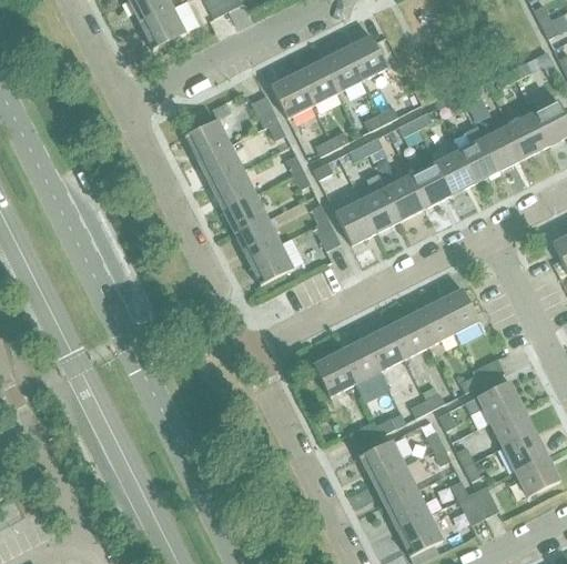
[(130,0),(141,23),(173,7),(170,0),(130,0)]
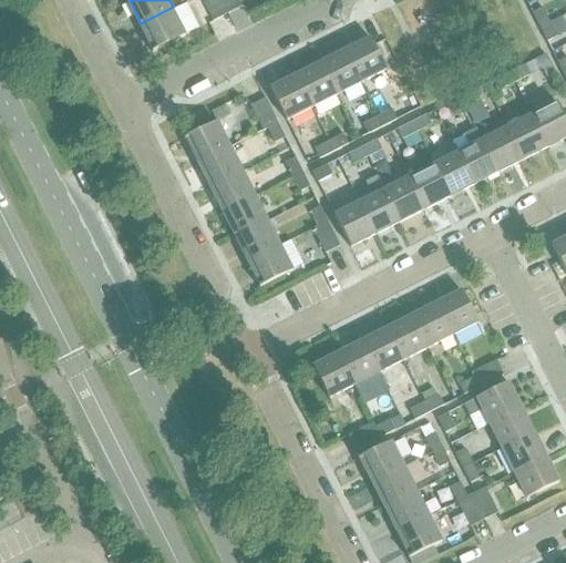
[(173,7),(141,23),(153,47),(152,48),(153,49),(186,32),(199,26),(186,0),(173,7)]
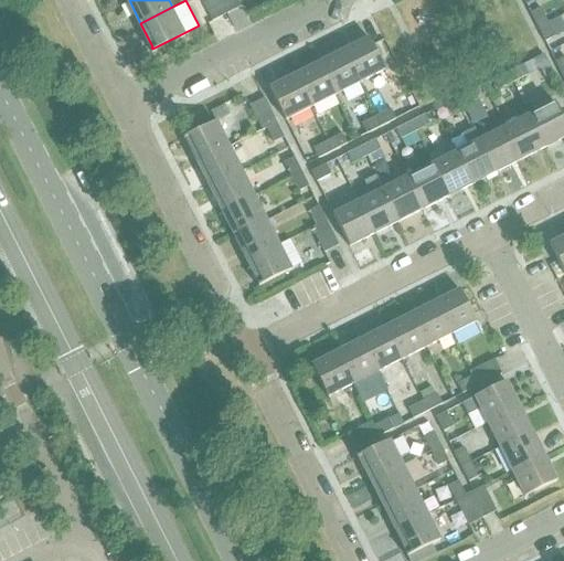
[(204,0),(213,18),(227,10),(222,0),(204,0)]
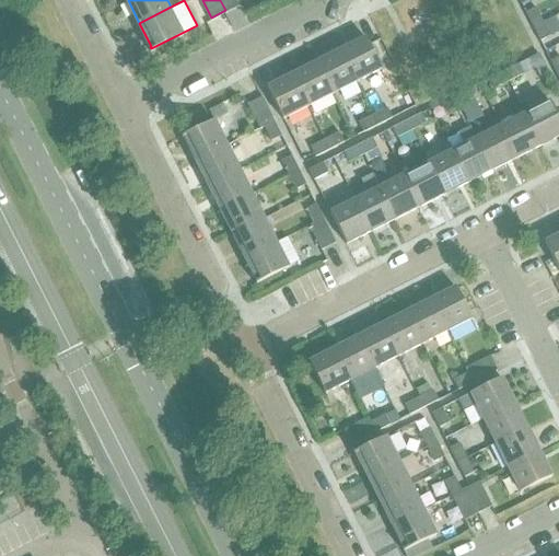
[(220,0),(225,10),(240,3),(237,0),(220,0)]
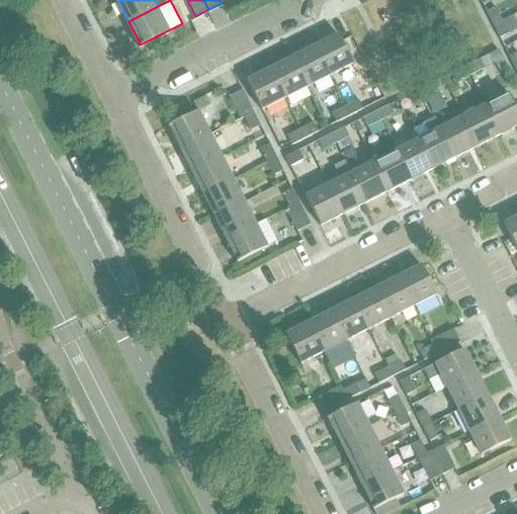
[(487,8),(494,21),(503,17),(496,4),(487,8)]
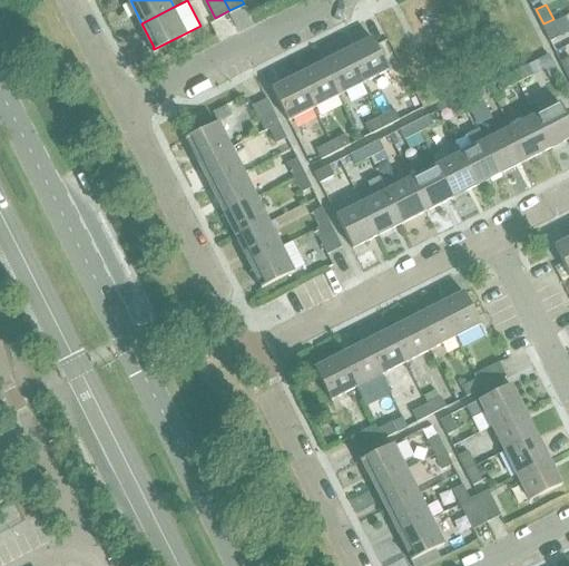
[(553,19),(543,23),(550,38),(560,33),(553,19)]
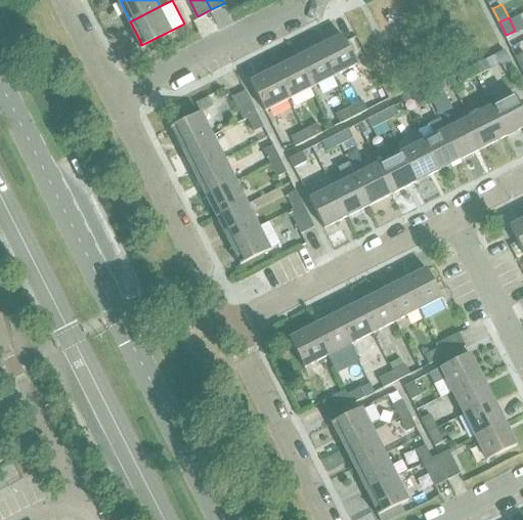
[(343,32),(319,44),(335,74),(358,61),(343,32)]
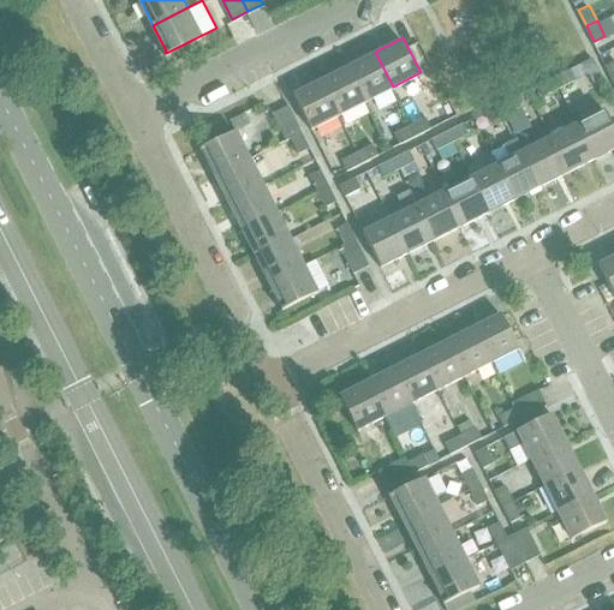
[(375,52),(349,65),(365,100),(393,87),(375,52)]
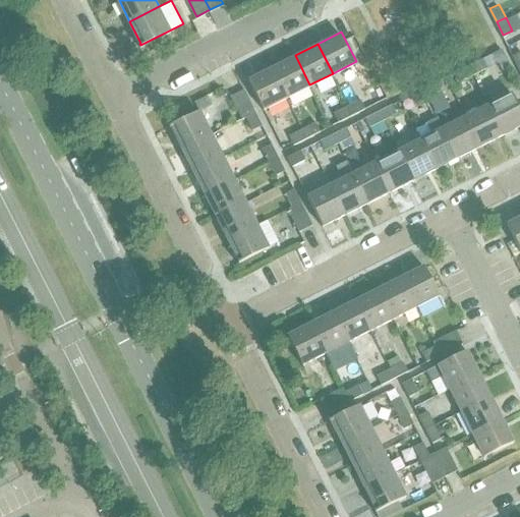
[(295,55),(273,66),(287,96),(309,84),(295,55)]
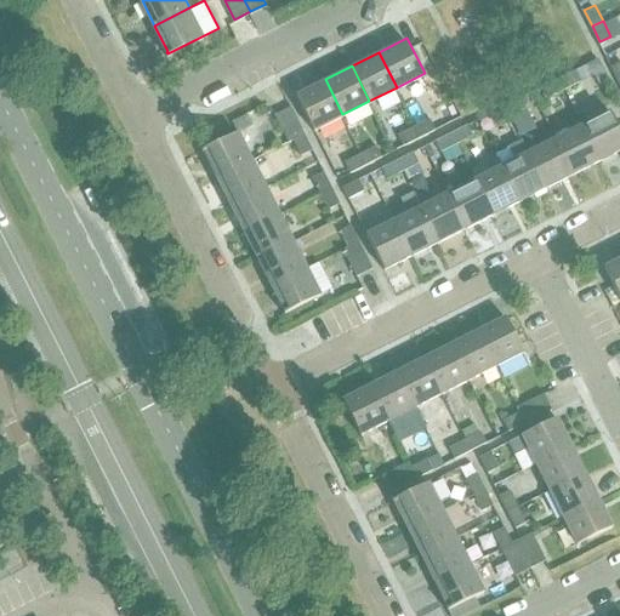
[(575,68),(559,75),(564,86),(580,79),(575,68)]
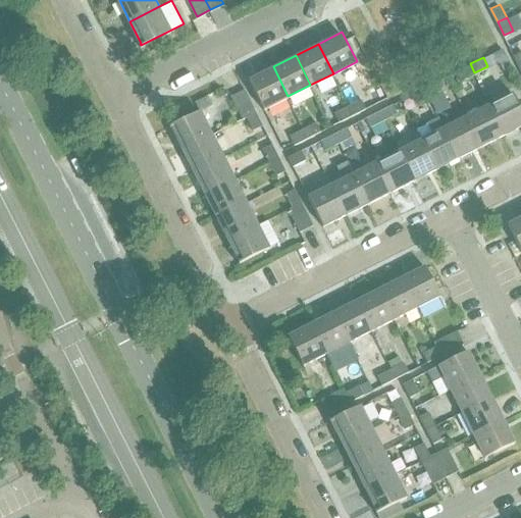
[(474,72),(470,63),(457,70),(461,80),(474,72)]
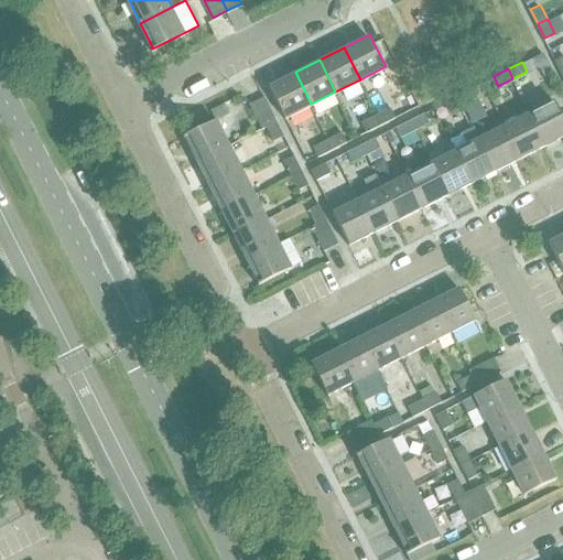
[(311,104),(295,72),(270,85),(285,117),(311,104)]
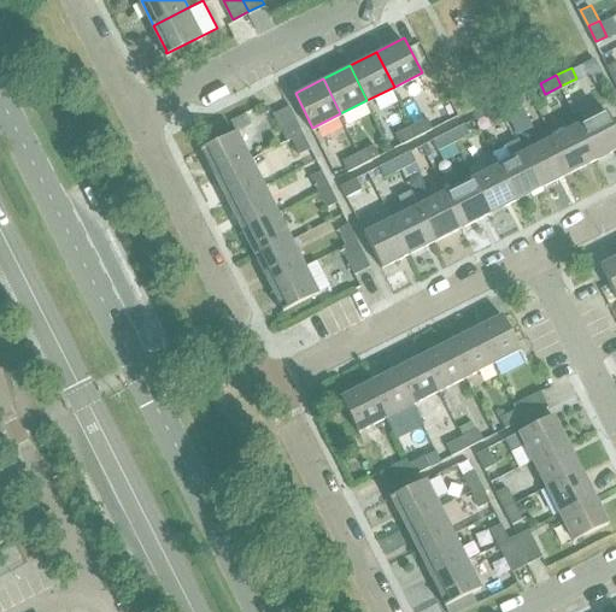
[(517,94),(502,103),(508,113),(523,105),(517,94)]
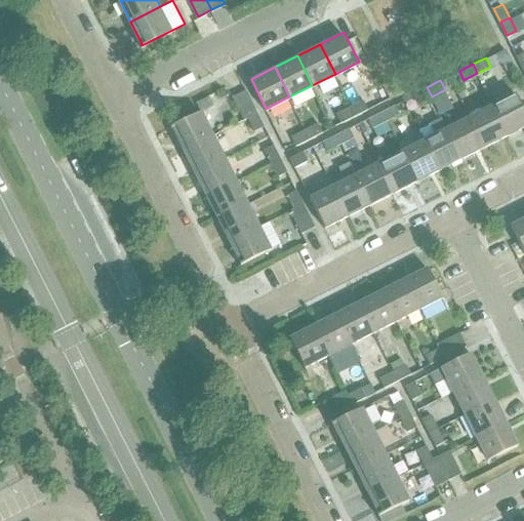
[(432,96),(427,87),(413,93),(418,103),(432,96)]
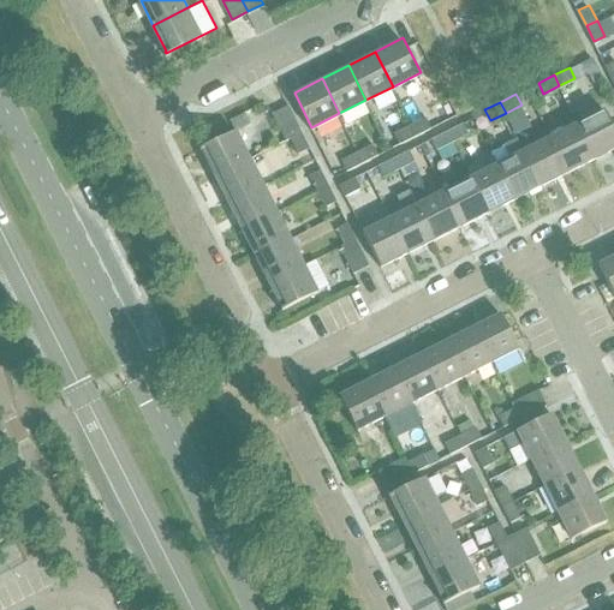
[(286,138),(291,136),(302,130),(288,103),(273,111),(286,138)]
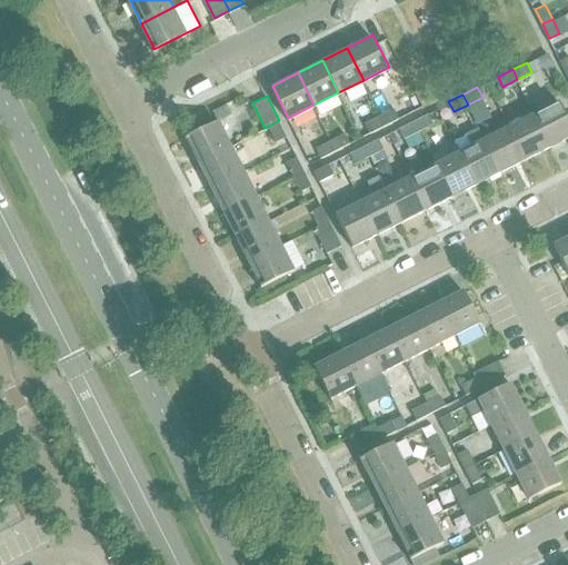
[(567,116),(559,100),(534,112),(550,145),(567,136),(567,116)]
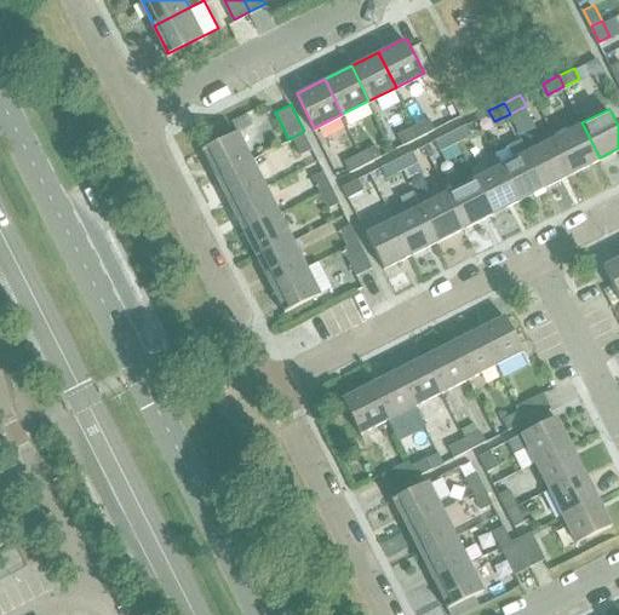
[(430,115),(414,124),(419,134),(435,126),(430,115)]
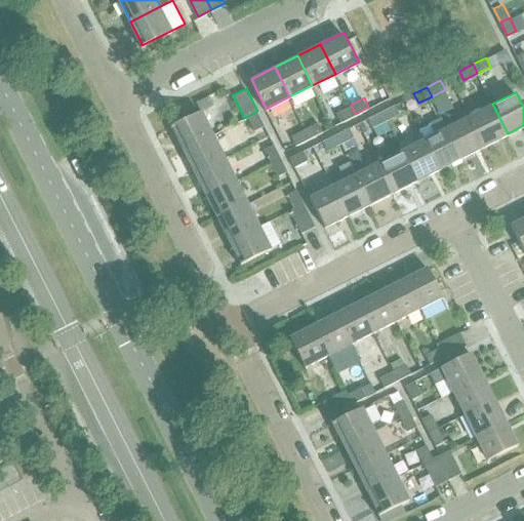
[(394,104),(381,110),(387,119),(398,113),(394,104)]
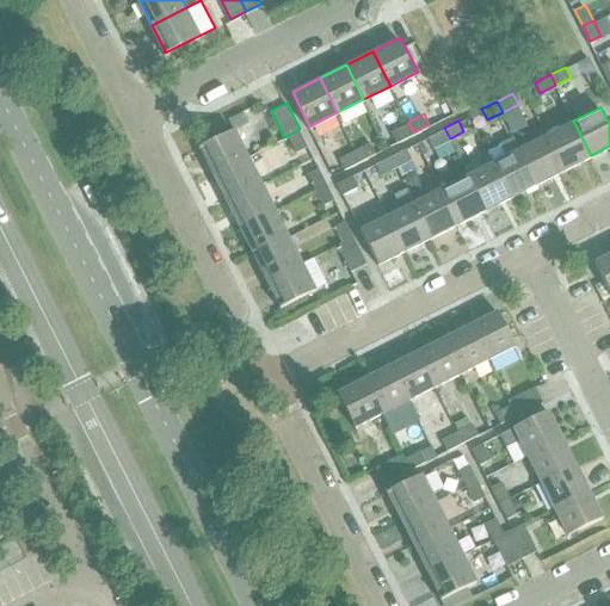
[(573,121),(547,134),(565,169),(591,155),(573,121)]
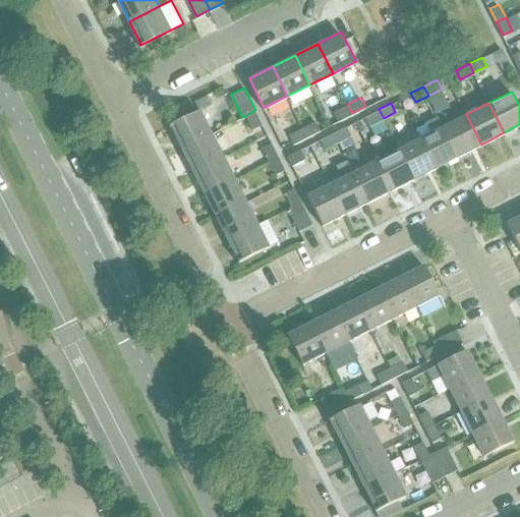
[(352,113),(348,104),(335,110),(339,119),(352,113)]
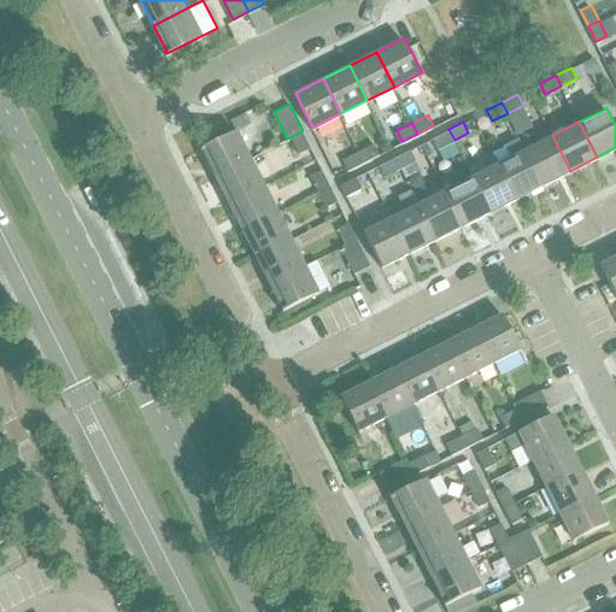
[(203,148),(216,175),(251,157),(238,129),(201,147),(203,149),(203,148)]
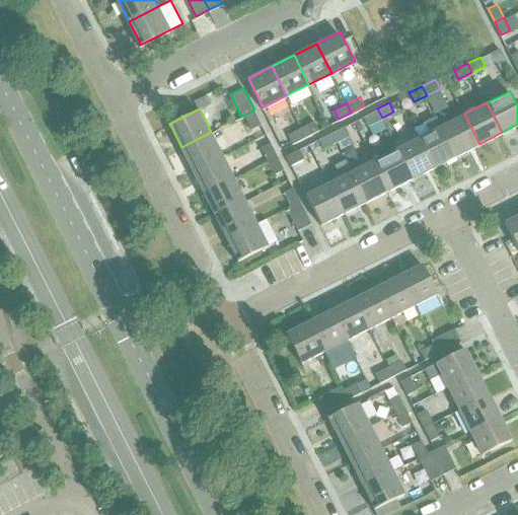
[(382,118),(377,108),(364,116),(369,125),(382,118)]
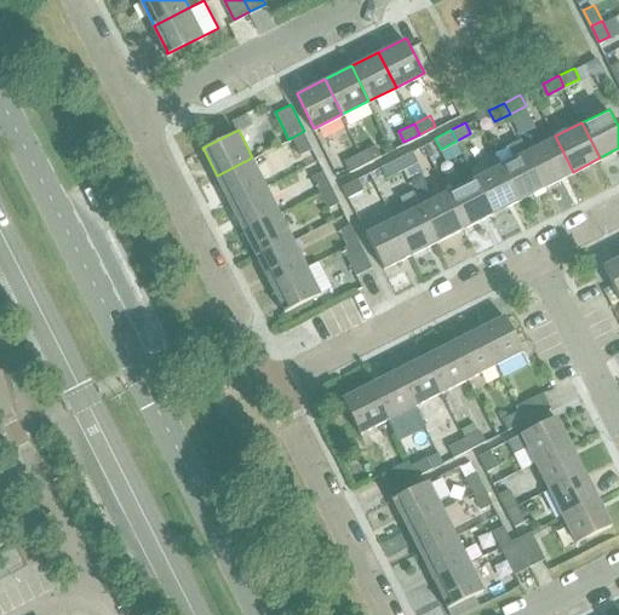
[(304,131),(293,137),(302,153),(313,147),(304,131)]
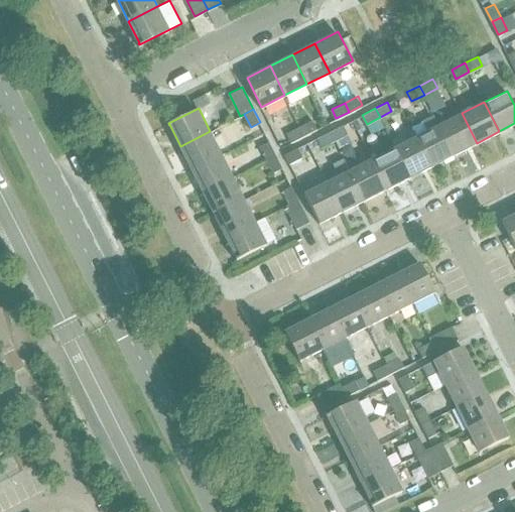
[(462,113),(439,125),(455,154),(477,143),(462,113)]
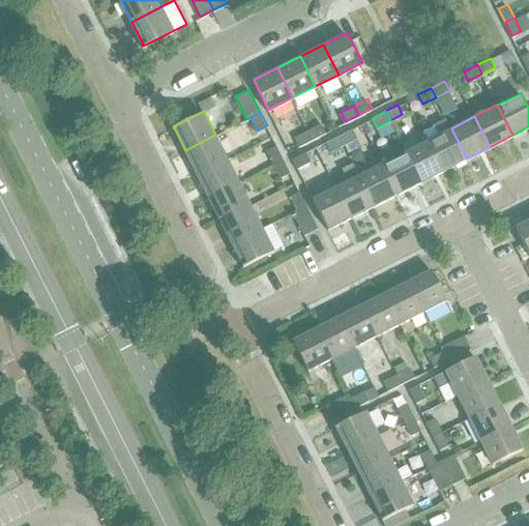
[(322,121),(307,128),(313,139),(327,132),(322,121)]
